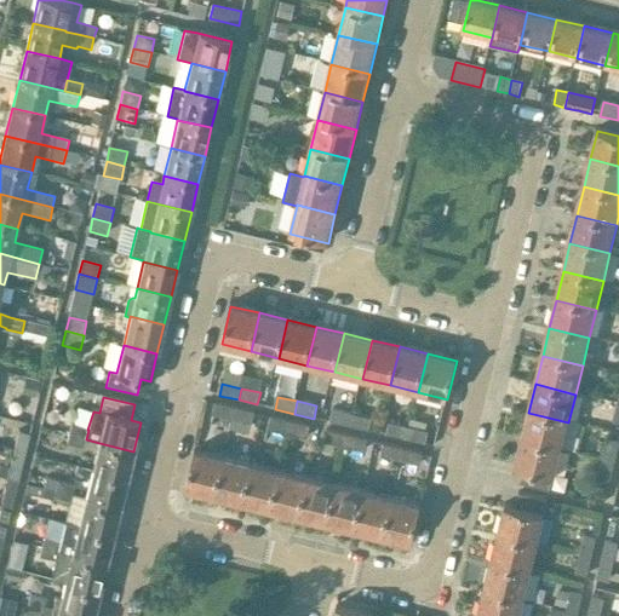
[(234,421),(236,409),(217,404),(213,416),(234,421)]
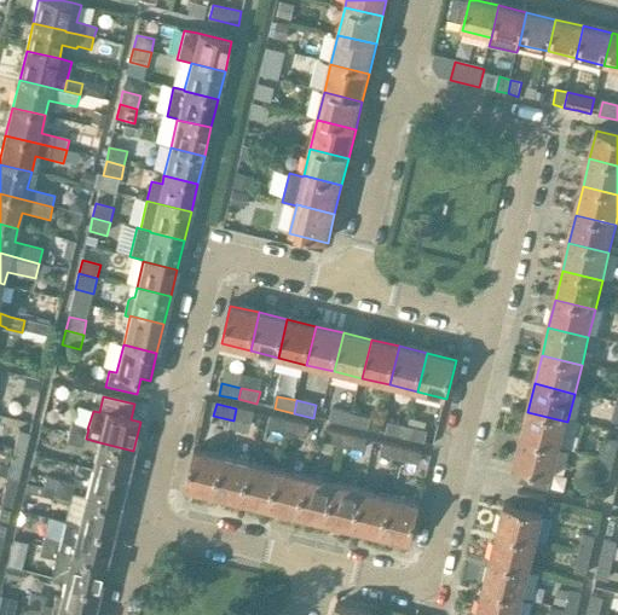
[(255,413),(236,408),(234,421),(253,425),(255,413)]
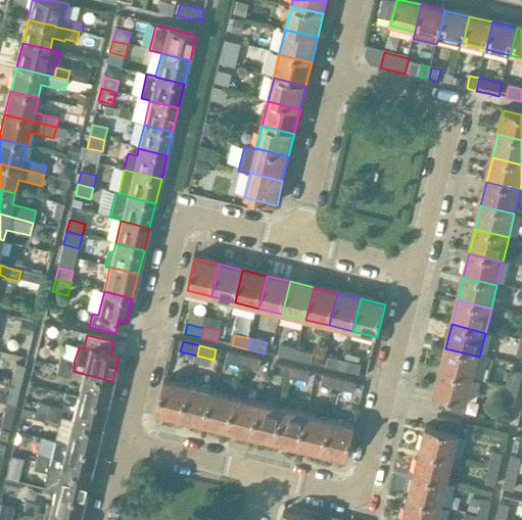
[(281,346),(279,357),(295,361),(298,350),(281,346)]
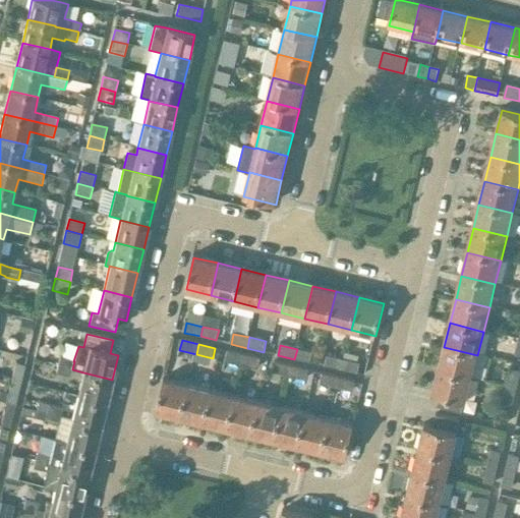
[(472,379),(477,355),(444,347),(439,370),(472,379)]
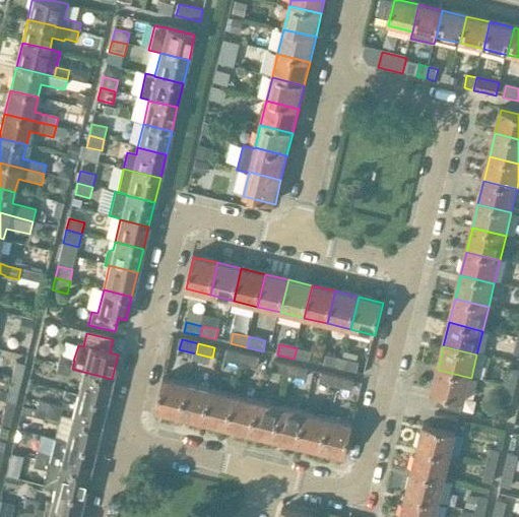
[(297,348),(294,359),(310,363),(312,352),(297,348)]
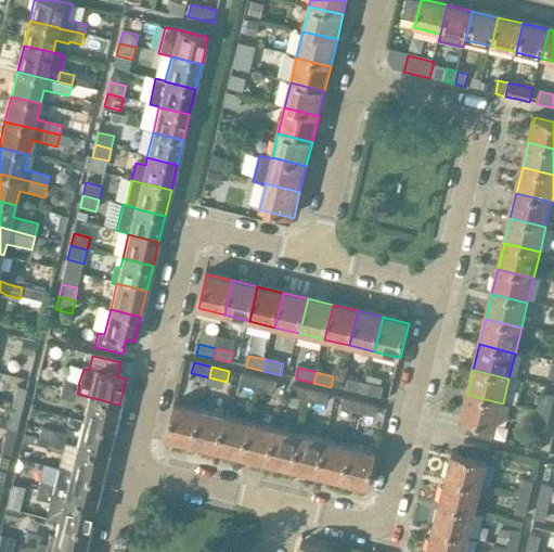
[(244,375),(242,385),(259,389),(261,379),(244,375)]
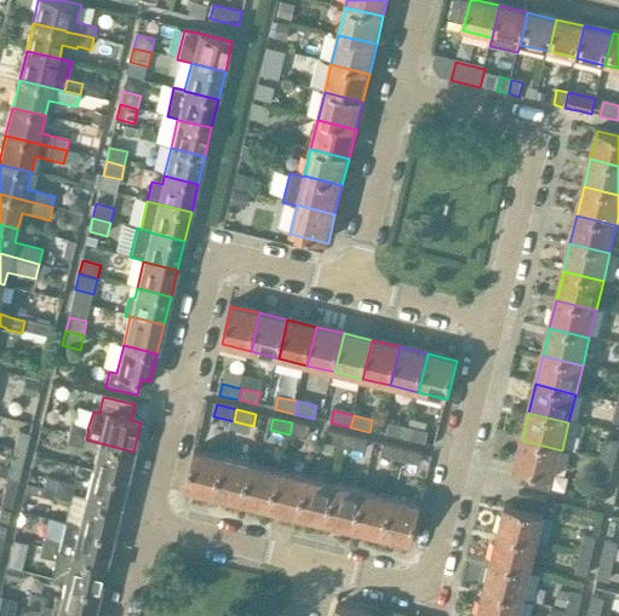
[(292,422),(290,435),(309,439),(311,427),(292,422)]
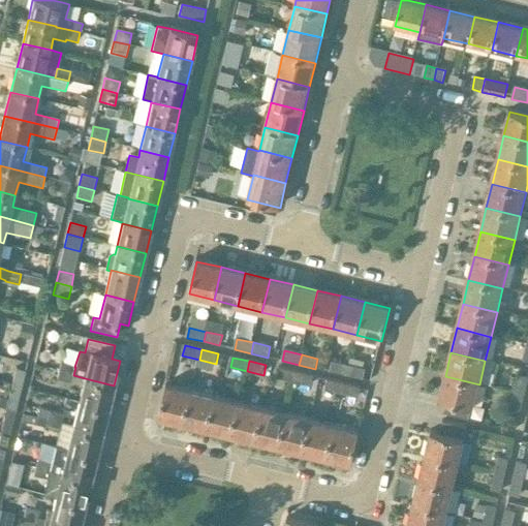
[(347,376),(349,366),(333,362),(331,372),(347,376)]
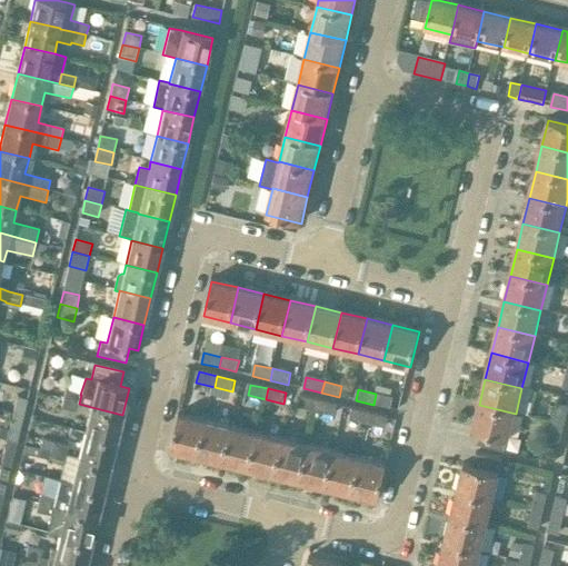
[(66,391),(63,400),(79,405),(79,404),(81,395),(80,395),(66,391)]
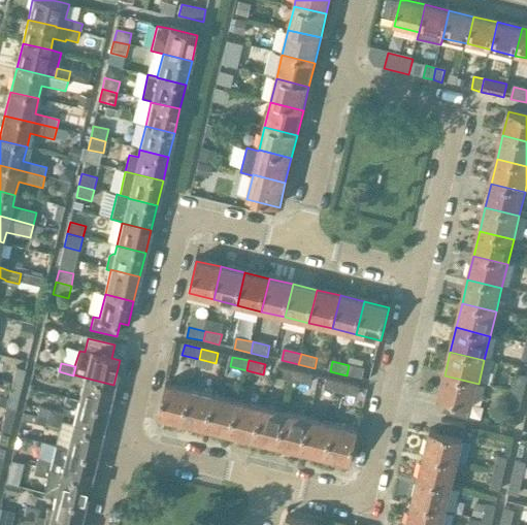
[(365,369),(349,365),(347,375),(363,380),(365,369)]
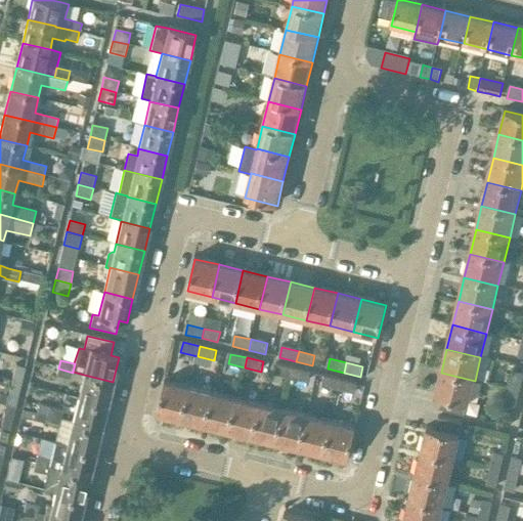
[(278,365),(275,377),(292,380),(295,370),(278,365)]
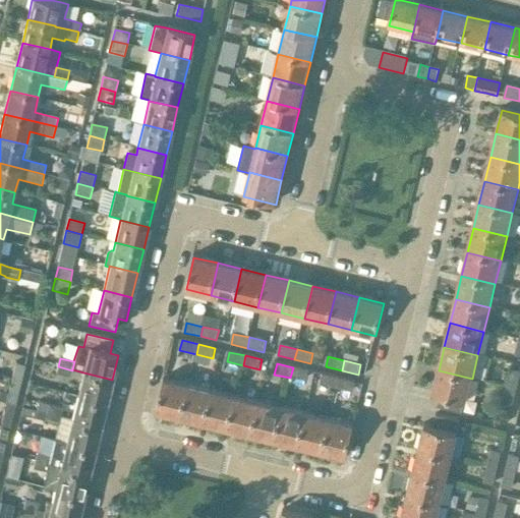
[(12,379),(21,382),(24,366),(16,364),(12,379)]
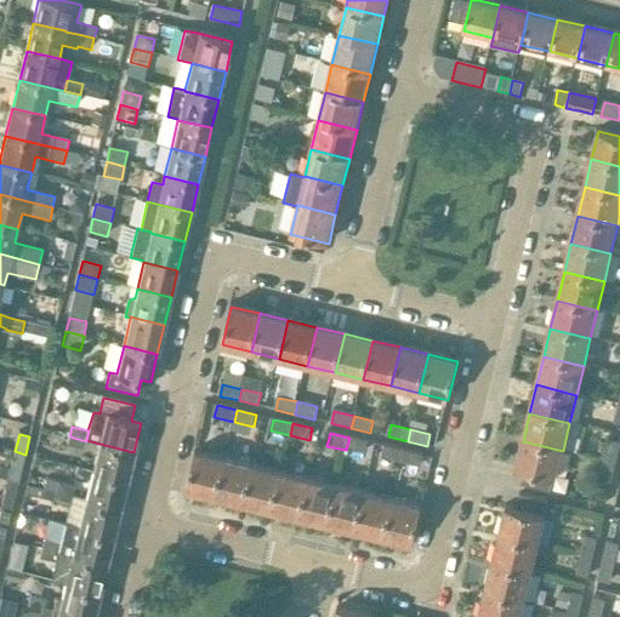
[(69,436),(68,445),(84,449),(86,441),(69,436)]
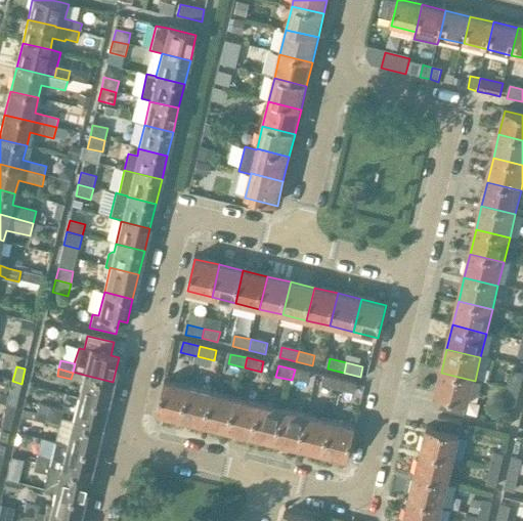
[(295,370),(292,380),(308,384),(311,374),(295,370)]
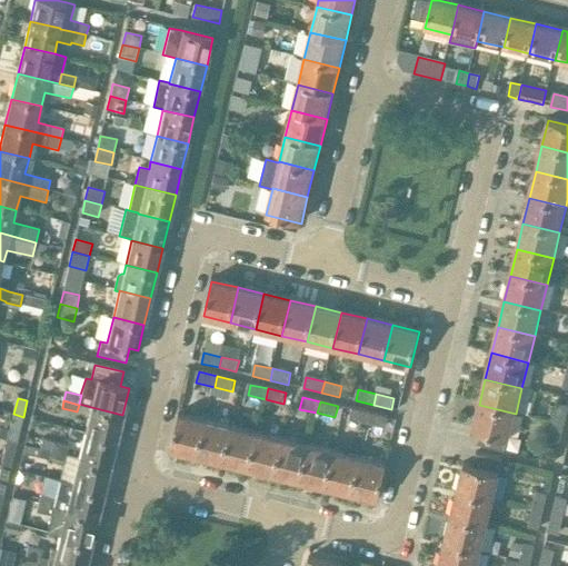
[(516,414),(479,405),(472,430),(481,433),(479,446),(506,453),(508,439),(509,440),(516,414)]
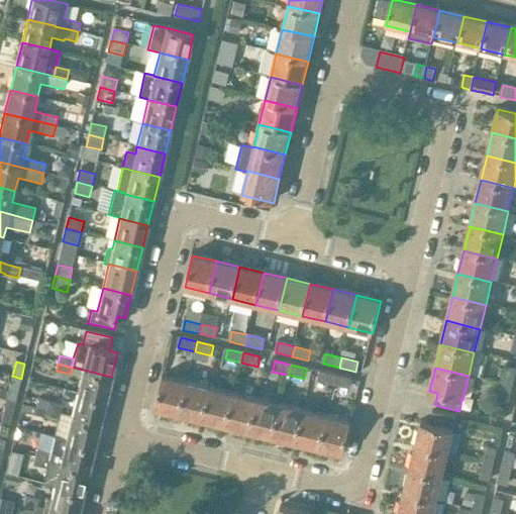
[(515,369),(508,368),(504,384),(514,386),(515,379),(515,369)]
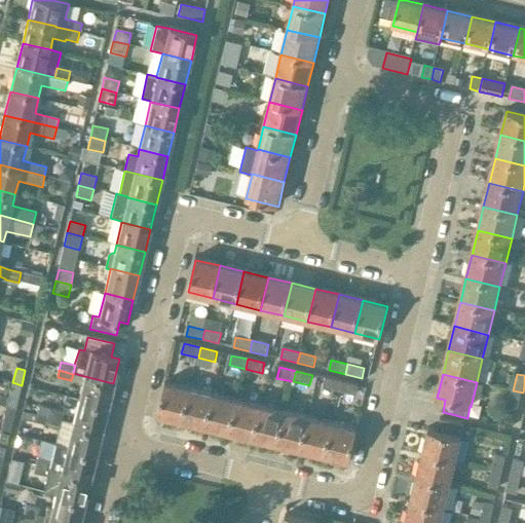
[(113,383),(84,376),(78,399),(107,405),(113,383)]
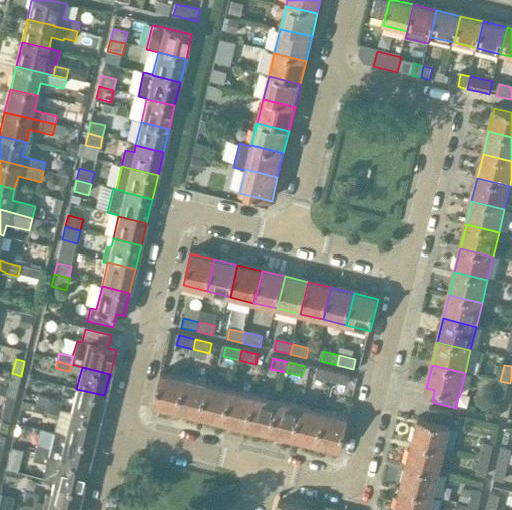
[(332,383),(335,373),(319,369),(316,379),(332,383)]
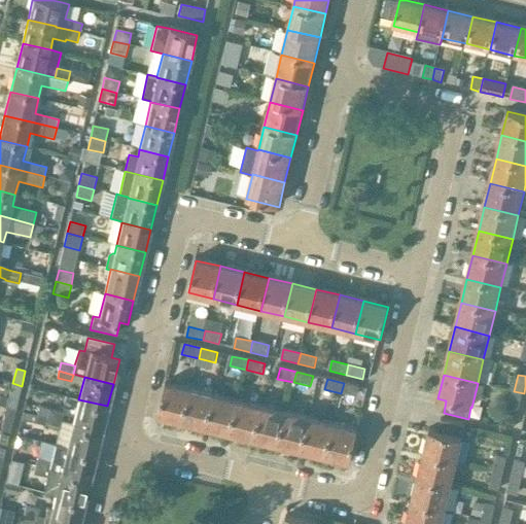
[(9,397),(8,399),(18,402),(22,386),(12,383),(9,397)]
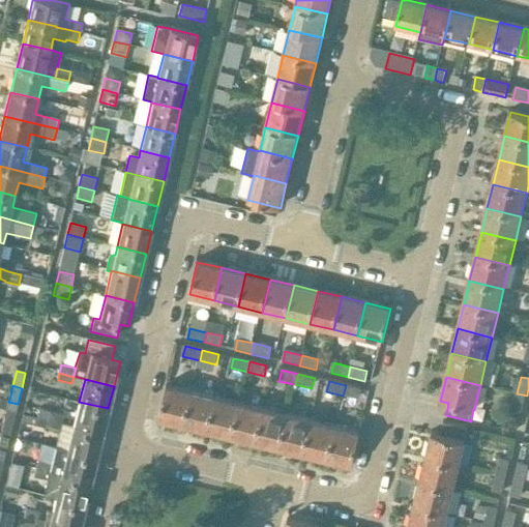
[(346,385),(343,396),(360,400),(362,389),(346,385)]
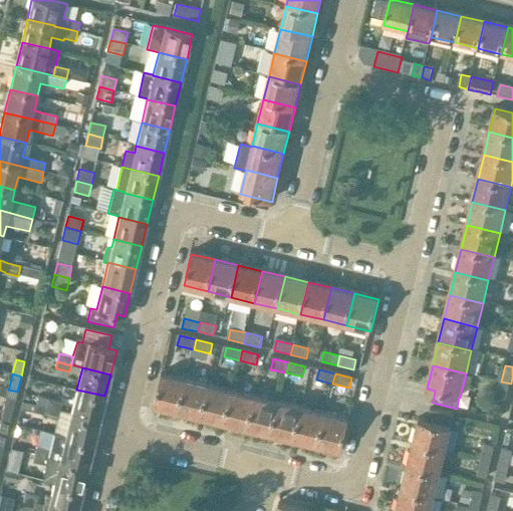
[(155,406),(178,412),(186,379),(162,374),(155,406)]
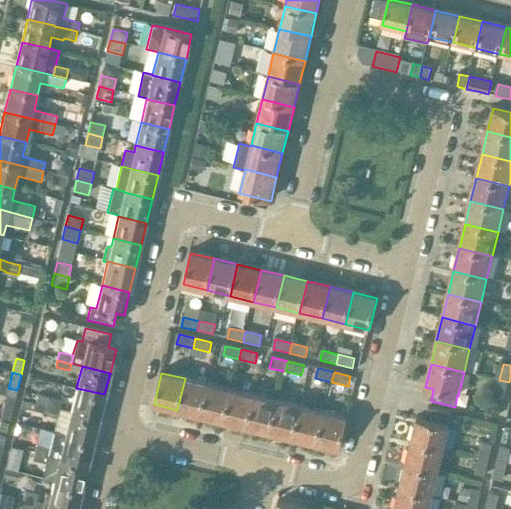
[(208,384),(185,378),(177,410),(201,416),(208,384)]
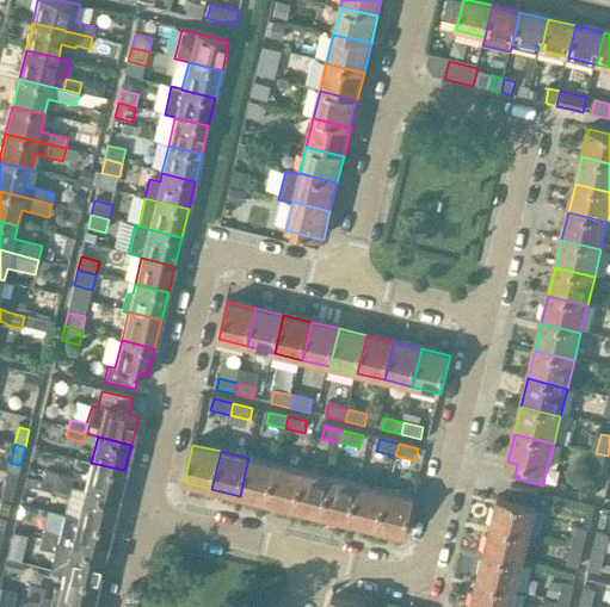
[(596,453),(591,471),(603,474),(608,456),(596,453)]
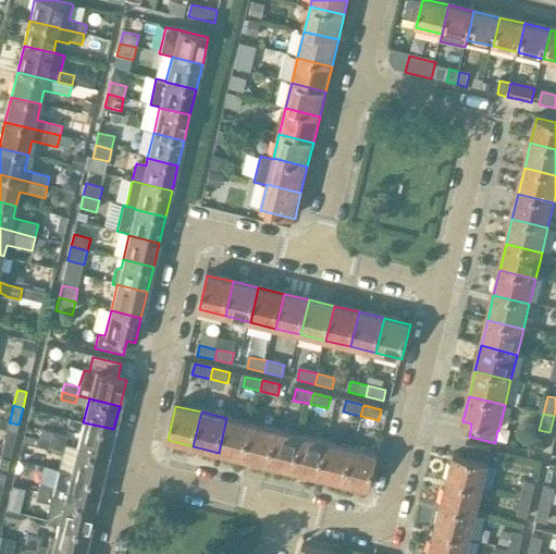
[(251,425),(226,418),(219,453),(244,458),(251,425)]
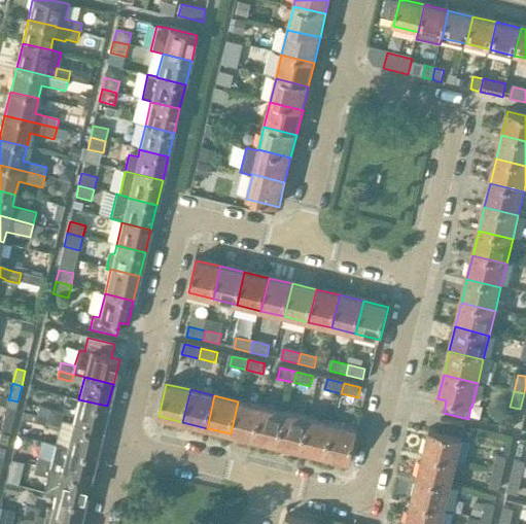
[(107,406),(78,399),(73,423),(102,430),(107,406)]
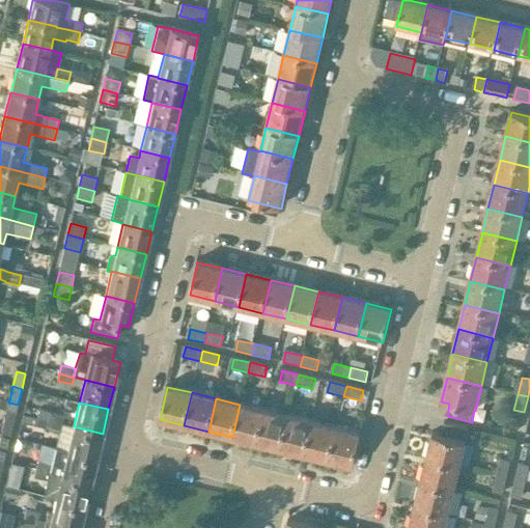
[(265,410),(240,405),(232,437),(256,443),(265,410)]
